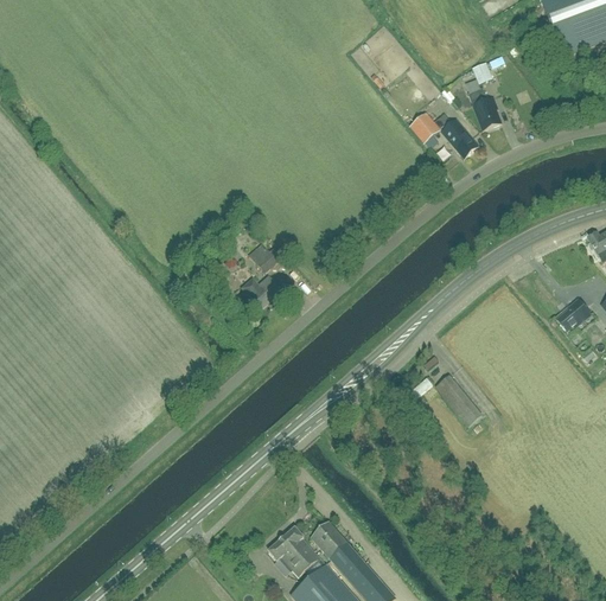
[(541,0),(561,53),(605,36),(605,0),(541,0)]
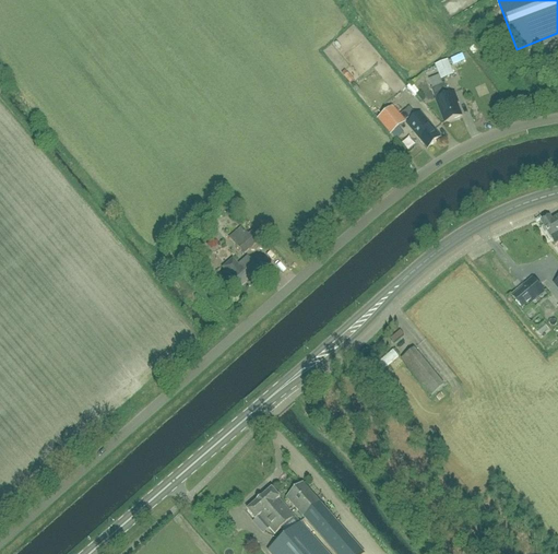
[(452,71),(447,57),(435,61),(440,75),(452,71)]
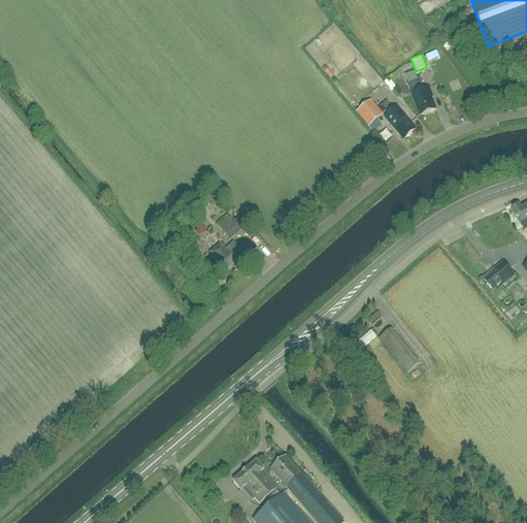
[(432,55),(427,57),(432,69),(437,67),(432,55)]
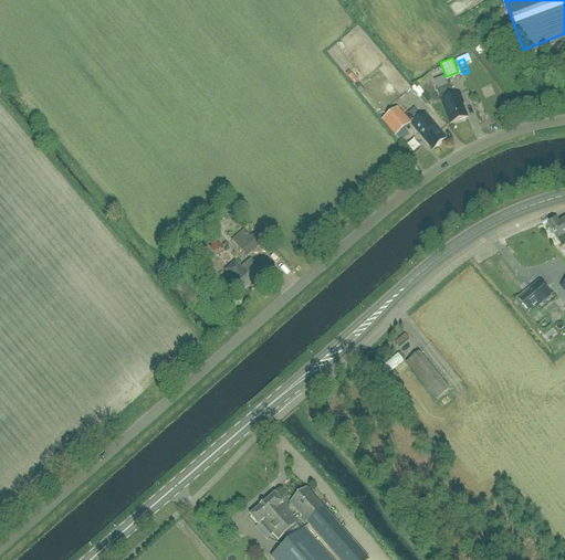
[(436,86),(449,119),(467,113),(461,101),(463,99),(459,90),(453,92),(449,81),(436,86)]
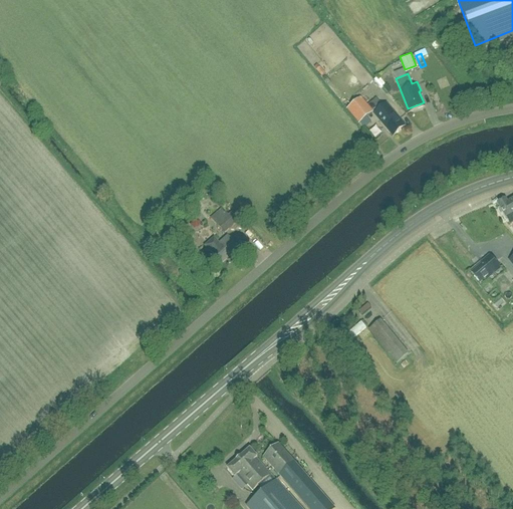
[(365,103),(359,96),(347,107),(359,120),(371,110),(370,108),(380,100),(375,94),(365,103)]
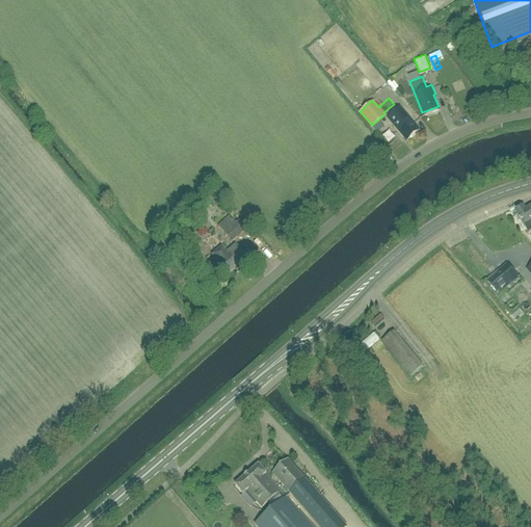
[(392,122),(405,137),(419,127),(405,110),(404,111),(398,104),(388,113),(393,121),(392,122)]
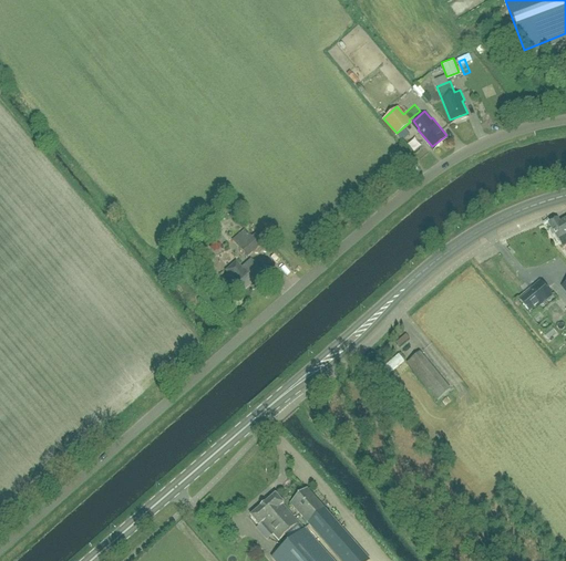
[(562,246),(565,242),(565,214),(557,219),(556,216),(547,221),(562,246)]
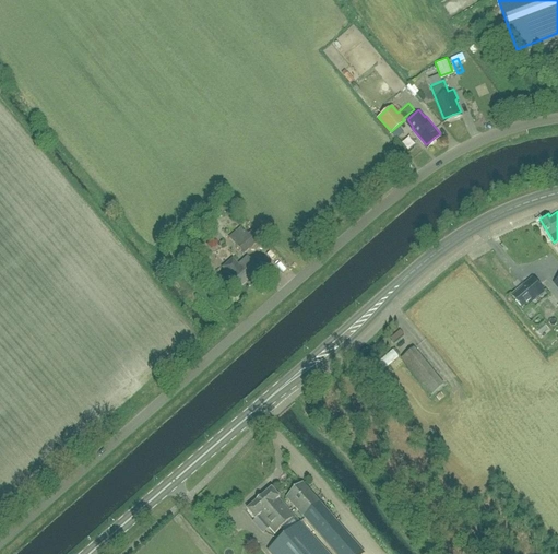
[(227,234),(234,242),(242,251),(253,240),(252,239),(245,231),(238,223),(227,234)]
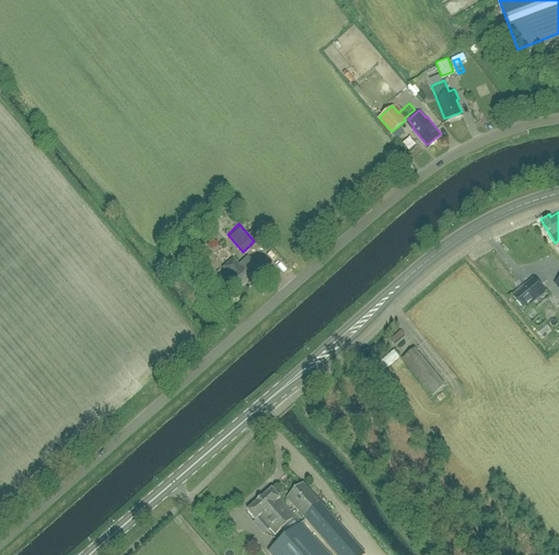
[(252,226),(245,231),(253,240),(259,234),(252,226)]
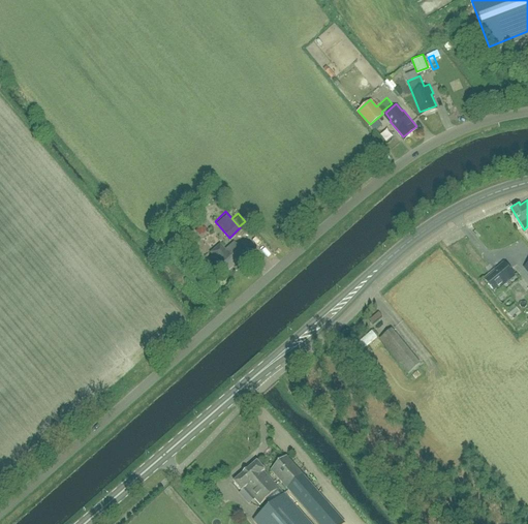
[(233,240),(224,248),(219,242),(210,250),(215,256),(212,259),(217,267),(221,264),(226,269),(244,253),(233,240)]
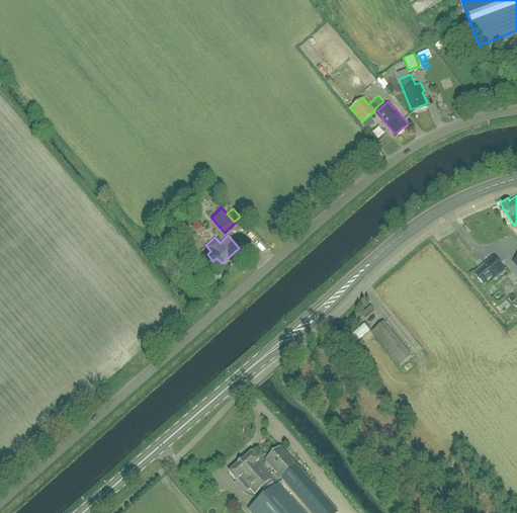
[(484,262),(485,263),(475,272),(476,273),(474,275),(480,282),(482,280),(483,282),(494,273),(500,279),(507,273),(502,268),(504,267),(493,254),(484,262)]
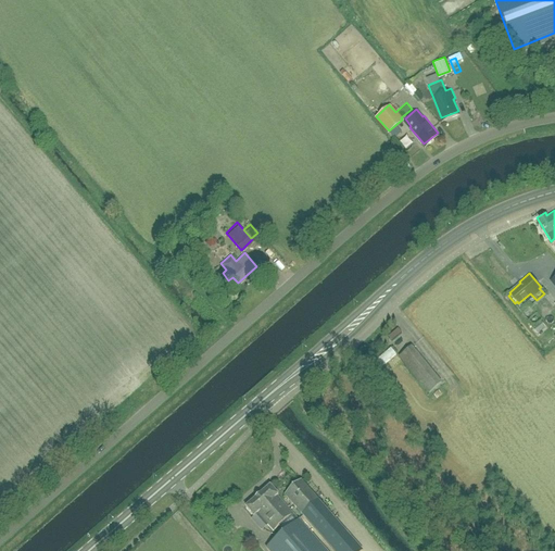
[(537,332),(544,324),(540,318),(531,325),(537,332)]
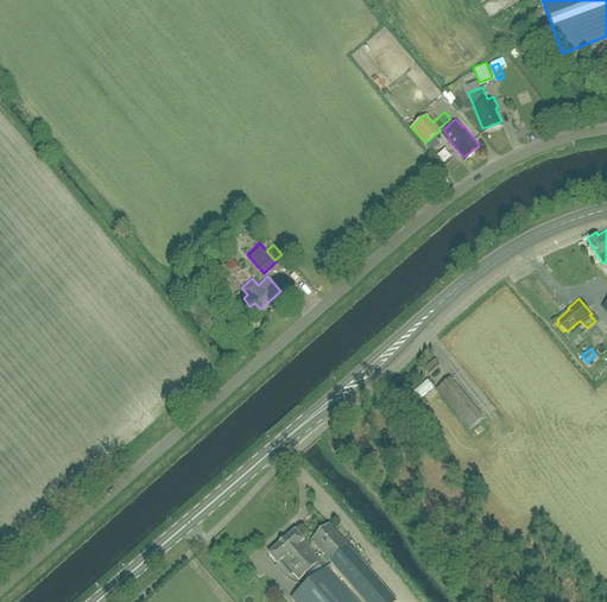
[(446,379),(453,386),(457,381),(450,374),(446,379)]
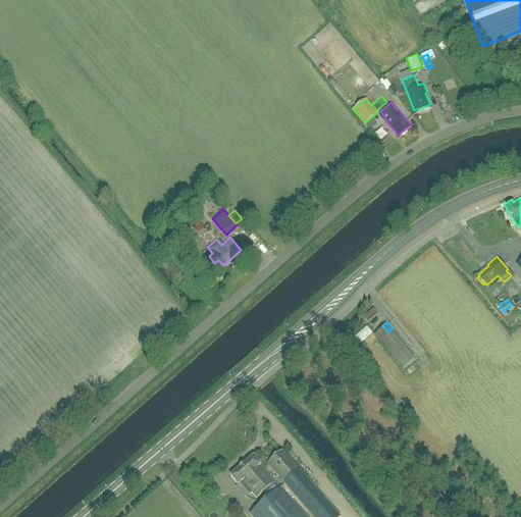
[(400,340),(393,330),(380,341),(387,349),(400,340)]
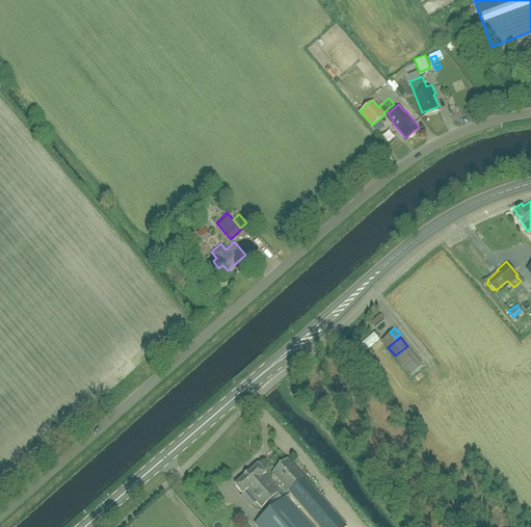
[(316,489),(288,456),(272,470),(289,490),(300,502),(316,489)]
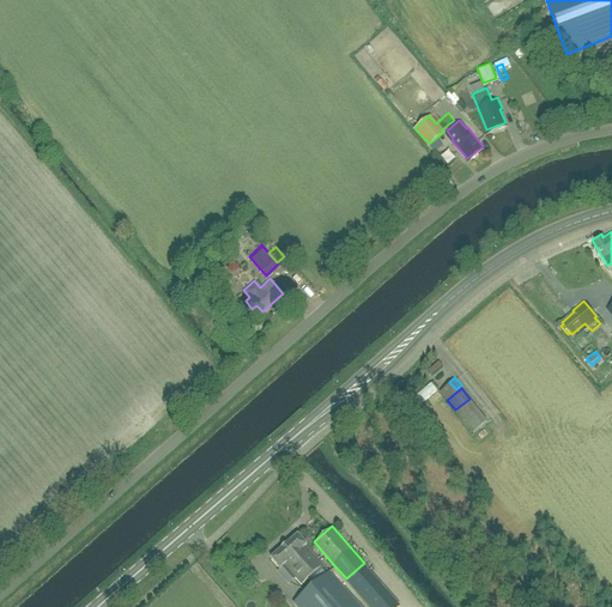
[(297,532),(270,556),(278,565),(283,562),(295,575),(301,582),(315,570),(321,564),(321,563),(303,544),(306,541),(297,532)]
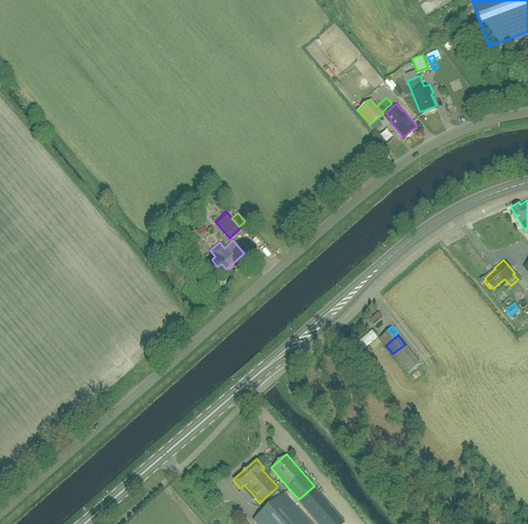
[(314,486),(299,499),(319,523),(339,523),(344,520),(314,486)]
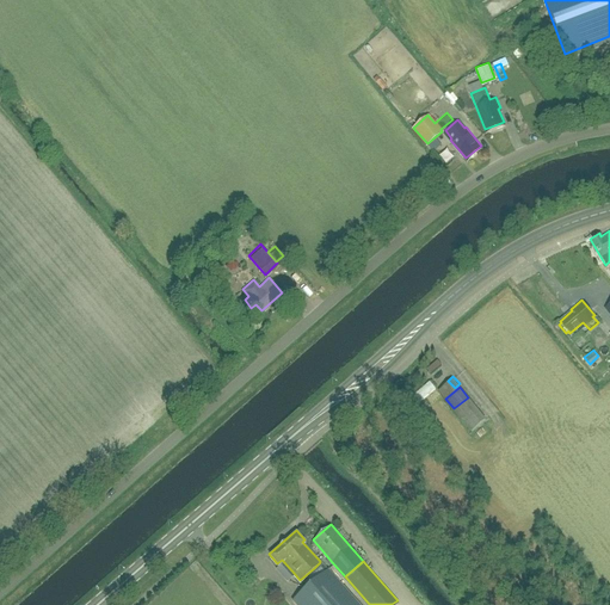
[(293,598),(299,604),(359,604),(327,567),(326,568),(320,562),(314,568),(319,574),(293,598)]
